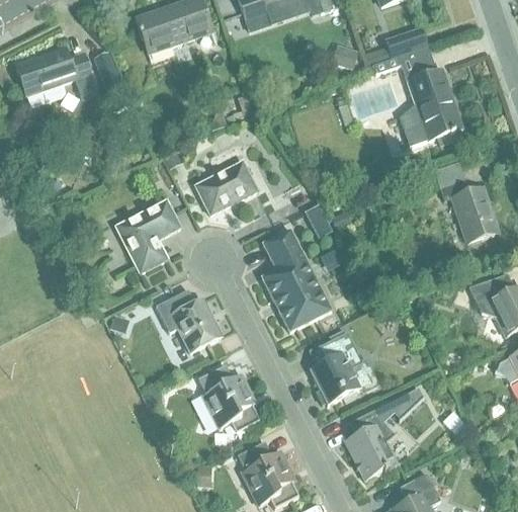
[(136,17),(148,52),(211,30),(201,0),(185,0),(136,17)]
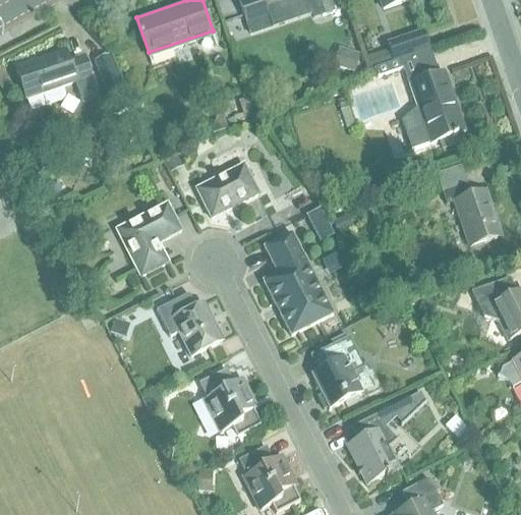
[(315,0),(321,12),(333,8),(330,0),(238,0),(244,19),(267,12),(264,4),(276,0),(315,0)]
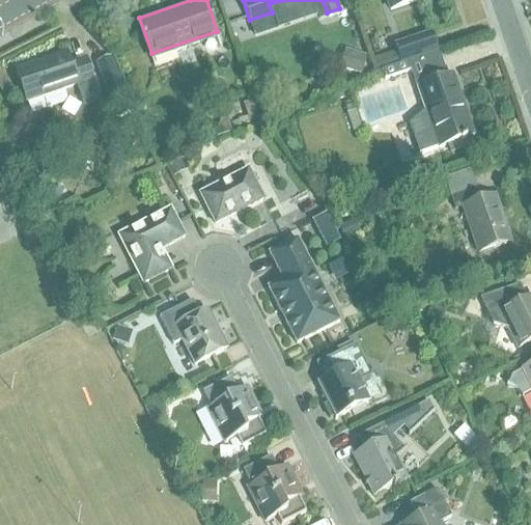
[(395,40),(401,58),(439,46),(432,28),(395,40)]
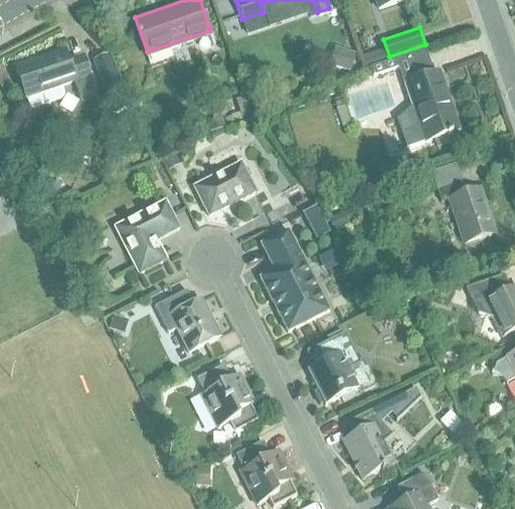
[(362,65),(389,57),(384,44),(358,53),(362,65)]
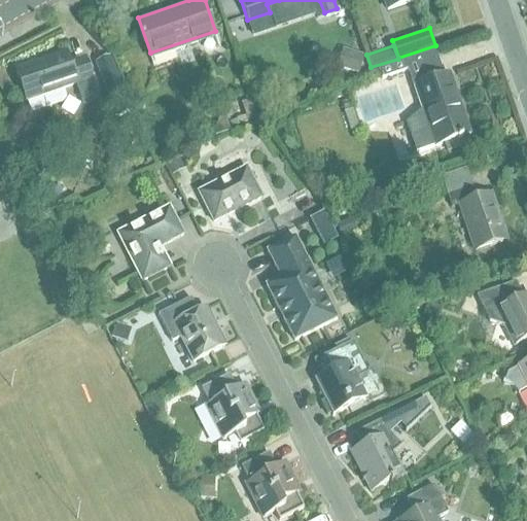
[(360,61),(364,59),(360,46),(345,51),(349,65),(351,64),(352,66),(361,63),(360,61)]
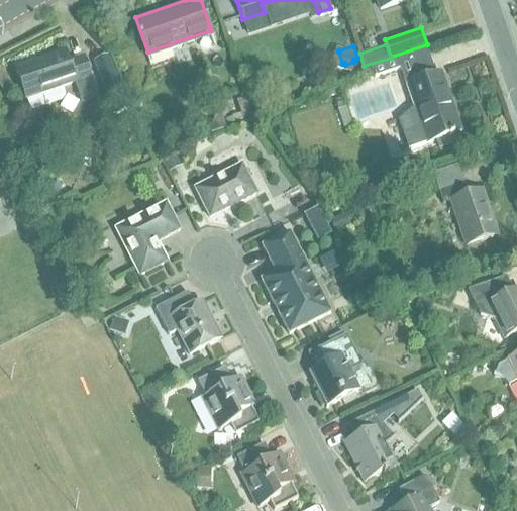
[(402,64),(416,105),(402,116),(412,142),(435,135),(438,142),(450,138),(447,131),(449,130),(450,132),(454,131),(454,128),(462,126),(456,108),(453,109),(450,102),(452,101),(441,69),(435,71),(427,45),(373,64),(376,73),(402,64)]
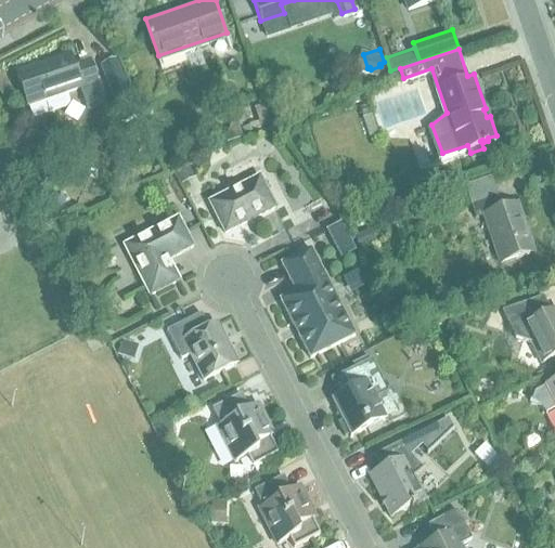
[(79,83),(81,88),(88,107),(104,101),(89,55),(74,61),(71,51),(16,69),(27,101),(28,101),(29,105),(44,100),(43,95),(49,93),(51,98),(66,93),(65,88),(79,83)]
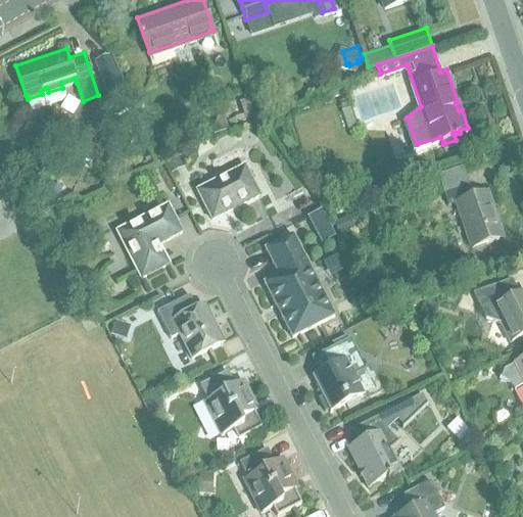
[(347,94),(338,97),(341,105),(349,102),(347,94)]
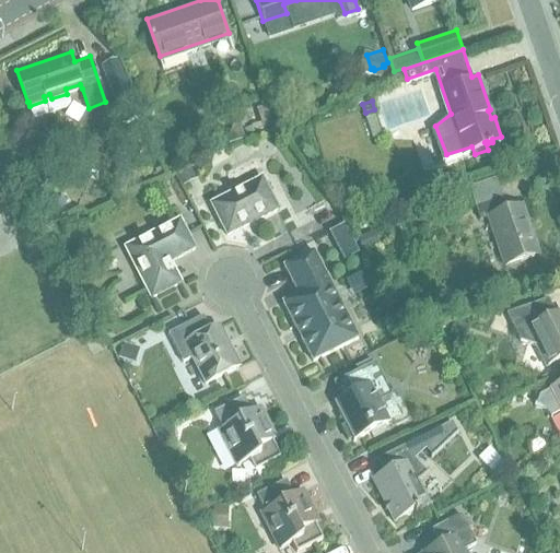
[(210,200),(226,231),(278,204),(261,174),(210,200)]
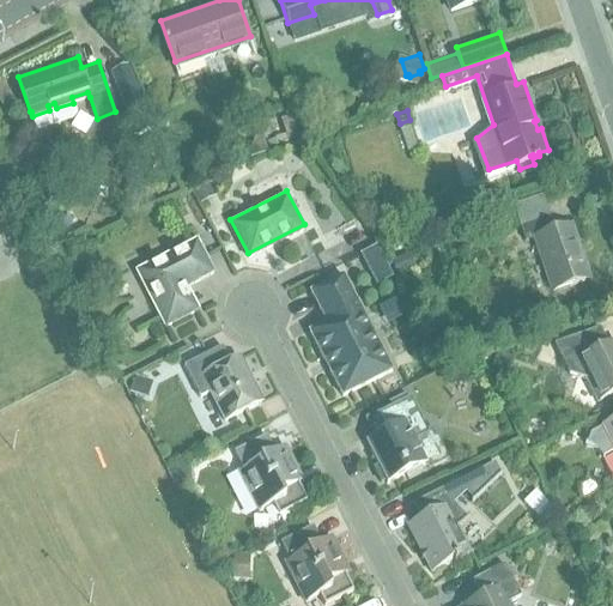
[(520,220),(525,236),(534,232),(552,286),(589,274),(570,219),(553,225),(548,211),(520,220)]
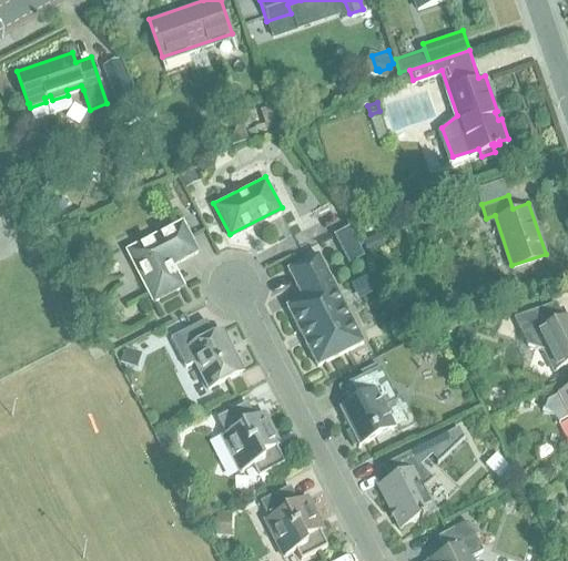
[(315,233),(346,217),(341,206),(310,221),(315,233)]
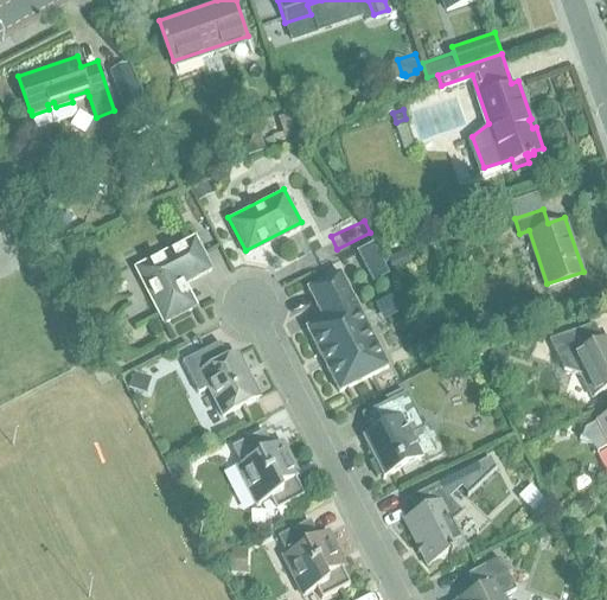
[(135,265),(164,319),(196,302),(184,279),(191,274),(192,275),(211,266),(195,234),(135,265)]
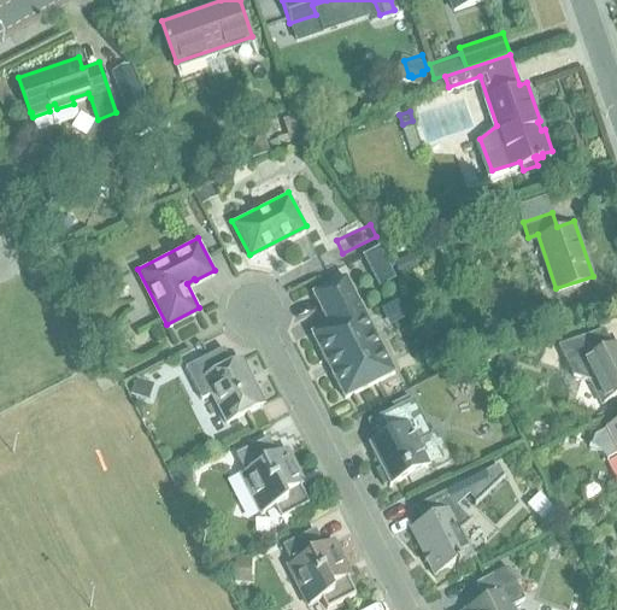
[(380,244),(362,252),(377,282),(394,274),(380,244)]
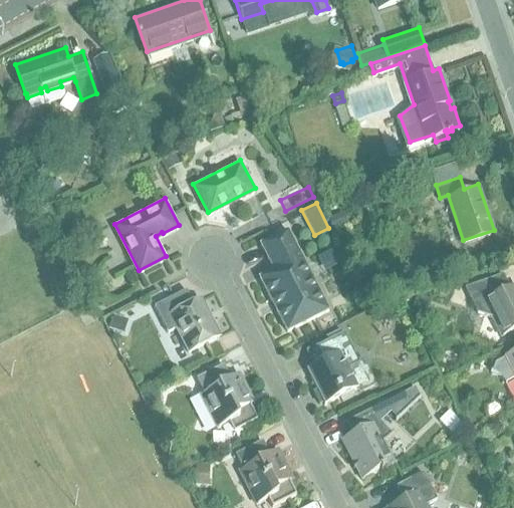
[(332,211),(337,223),(352,217),(347,206),(332,211)]
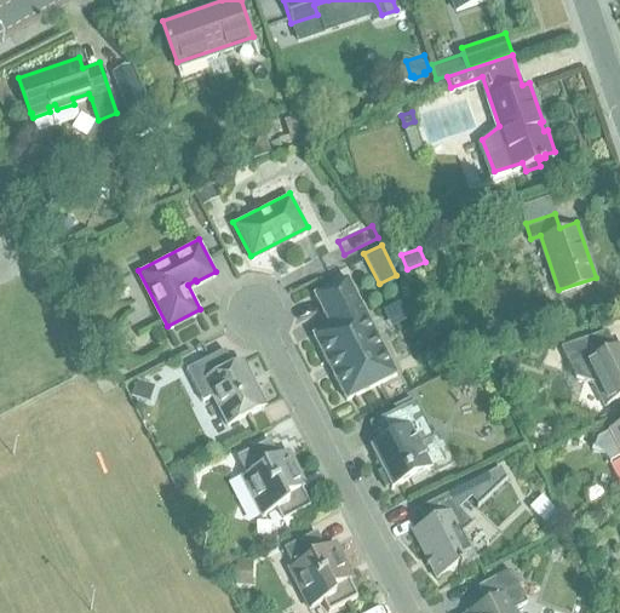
[(396,371),(346,274),(314,291),(329,322),(313,331),(346,396),(396,371)]
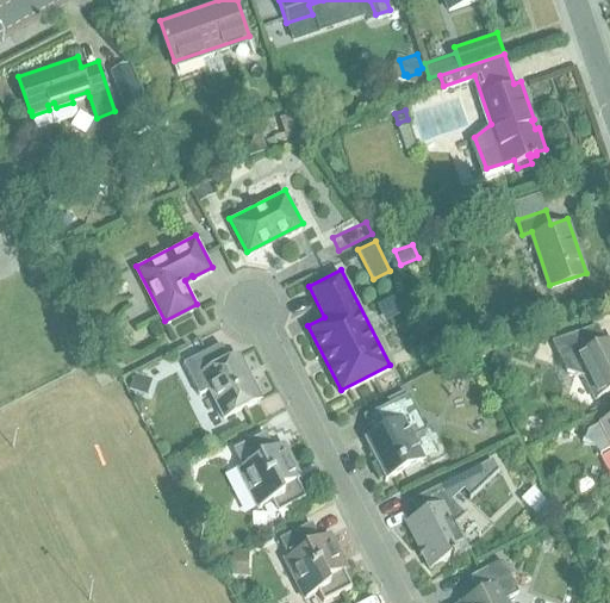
[(385,292),(386,312),(409,310),(408,290),(385,292)]
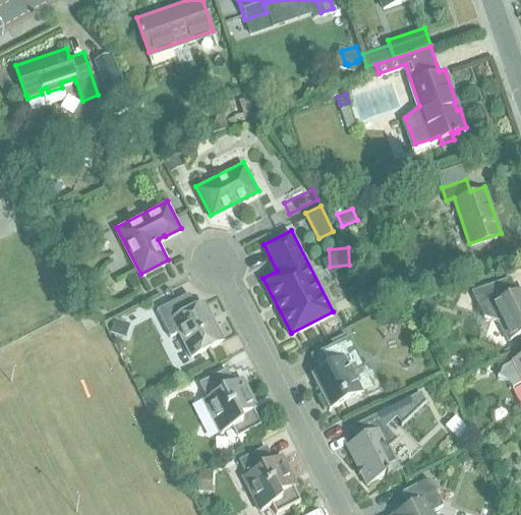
[(509,275),(495,280),(470,288),(483,313),(499,319),(508,338),(520,331),(520,289),(516,288),(509,275)]
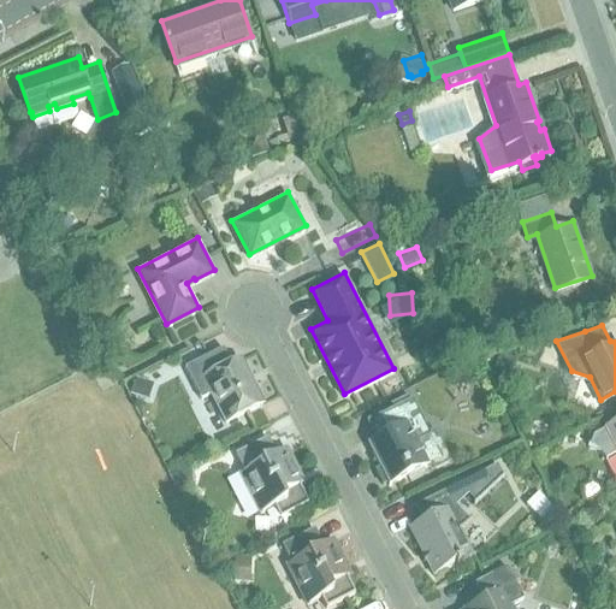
[(211,390),(225,418),(262,400),(240,355),(231,360),(223,343),(184,362),(201,395),(211,390)]
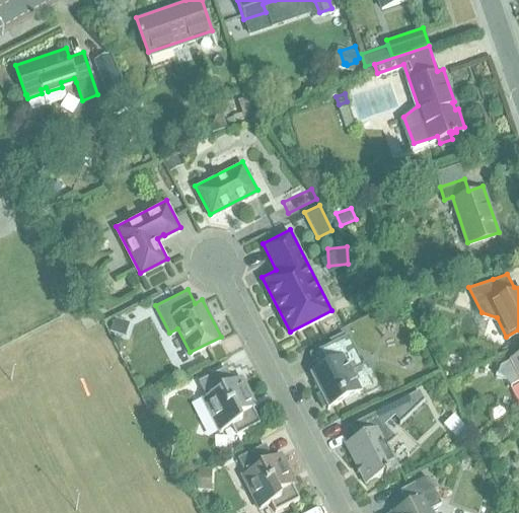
[(325,361),(309,369),(319,390),(316,392),(322,405),(325,402),(327,406),(344,397),(346,401),(357,395),(355,391),(360,389),(362,394),(379,385),(366,359),(362,361),(347,333),(318,347),(325,361)]
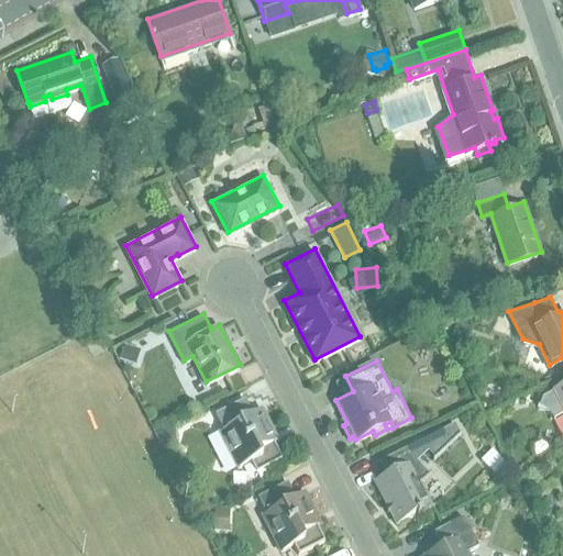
[(562,381),(553,387),(562,407),(562,381)]
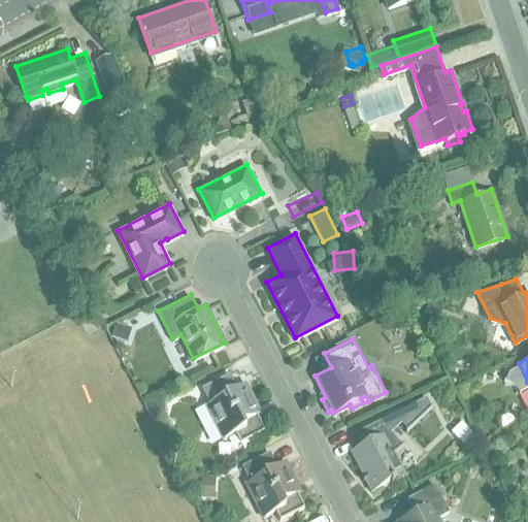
[(234,430),(240,441),(264,428),(252,403),(256,402),(244,381),(236,385),(229,370),(201,385),(217,414),(212,416),(223,436),(234,430)]
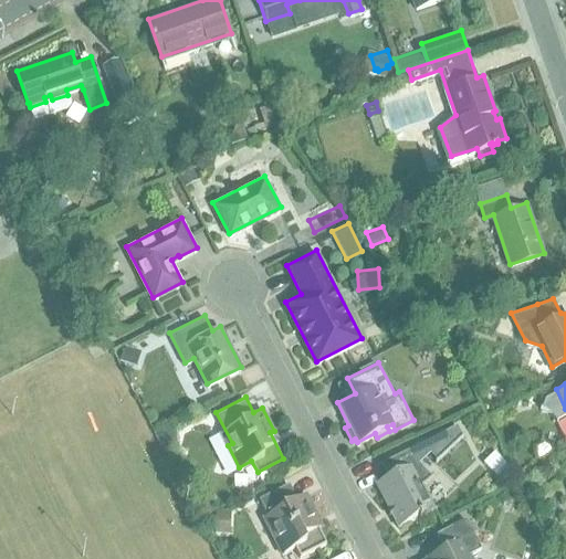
[(457,422),(411,445),(381,461),(388,474),(376,480),(391,508),(388,512),(389,513),(392,509),(398,524),(418,514),(419,515),(423,512),(423,510),(439,503),(439,502),(432,505),(421,483),(433,472),(432,471),(429,473),(418,461),(419,460),(430,449),(437,456),(462,433),(457,422)]
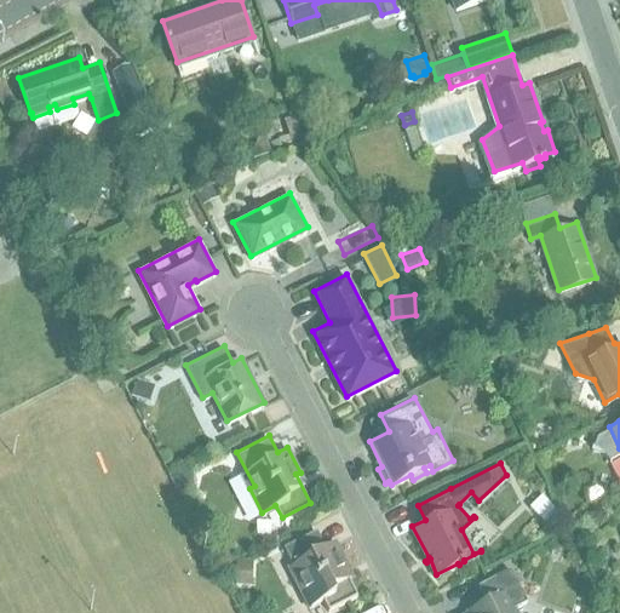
[(534,497),(550,517),(564,506),(549,486),(534,497)]
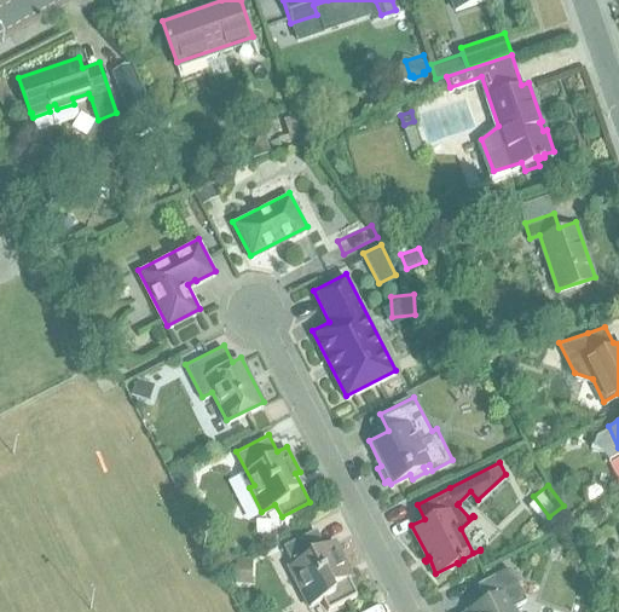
[(316,526),(283,543),(300,578),(296,579),(308,604),(322,596),(328,607),(357,593),(342,565),(346,563),(334,538),(324,543),(316,526)]
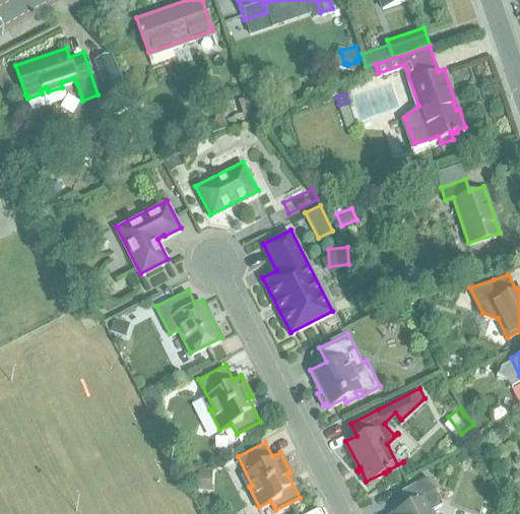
[(197,487),(211,487),(212,465),(198,464),(197,487)]
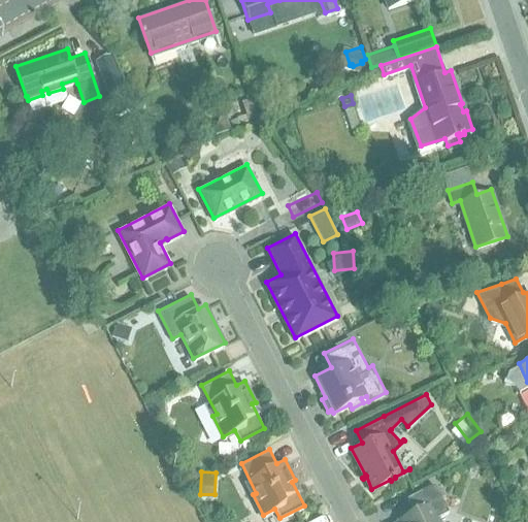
[(440,521),(437,515),(449,510),(434,482),(407,495),(415,512),(394,521),(440,521)]
